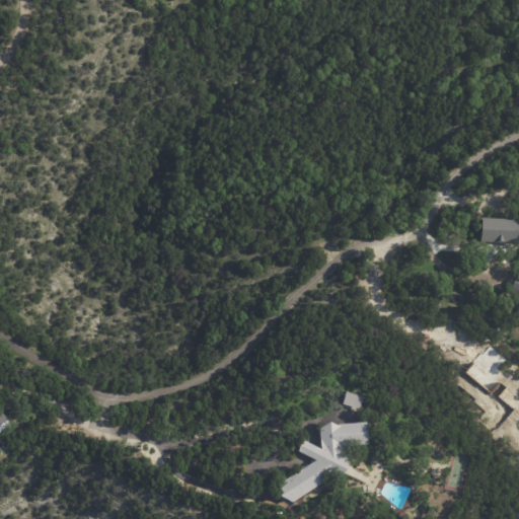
[(478,240),(517,242),(518,219),(479,218),(478,240)]
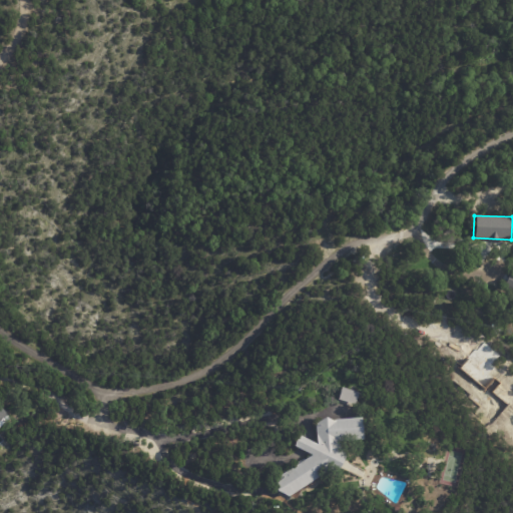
[(512,274),(509,273),(503,288),(512,291),(512,274)]
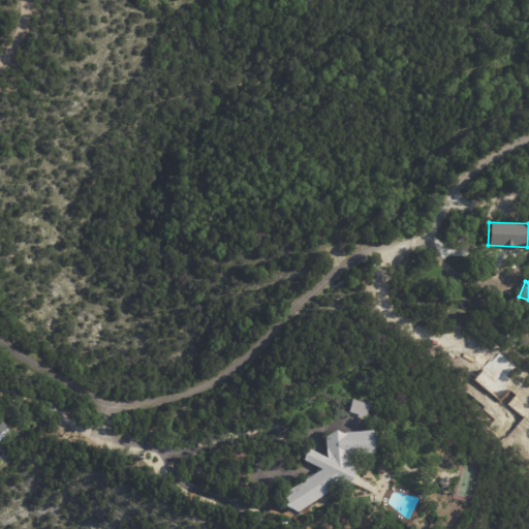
[(369,414),(368,418),(350,413),(355,399),(372,405),(369,414)]
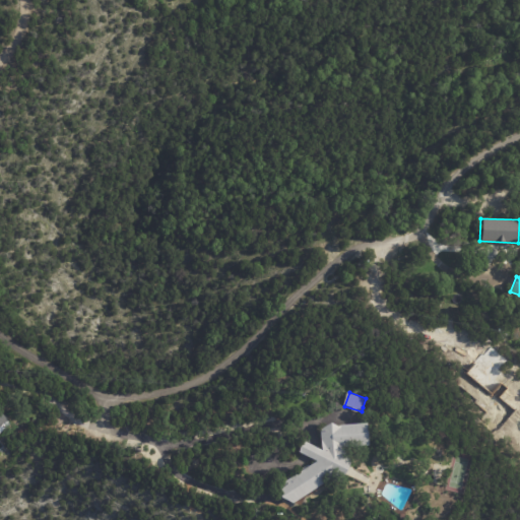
[(0,411),(10,425),(0,433),(0,411)]
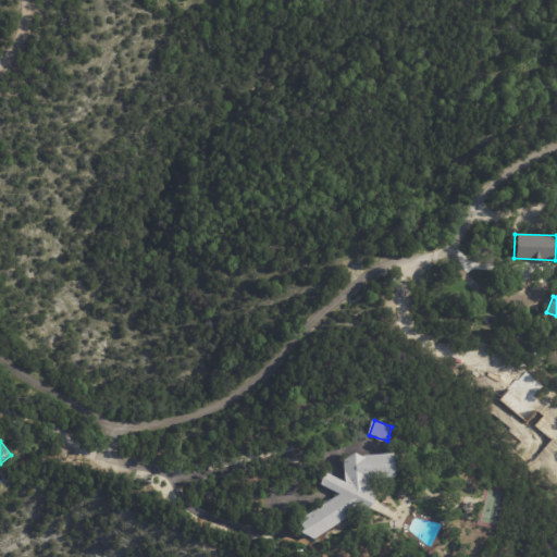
[(382,479),(370,480),(370,484),(378,495),(369,511),(363,508),(314,540),(301,533),(302,519),(339,495),(321,485),(327,473),(346,482),(344,461),(357,454),(364,458),(366,456),(395,454),(397,478),(382,479)]
